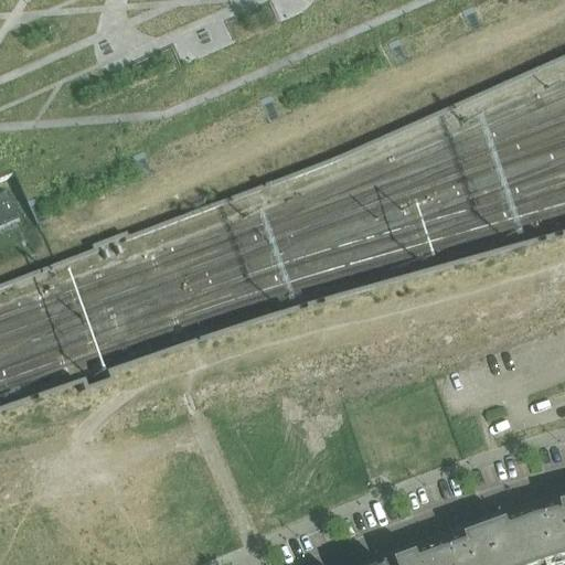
[(6,194),(0,195),(0,231),(18,223),(6,194)]
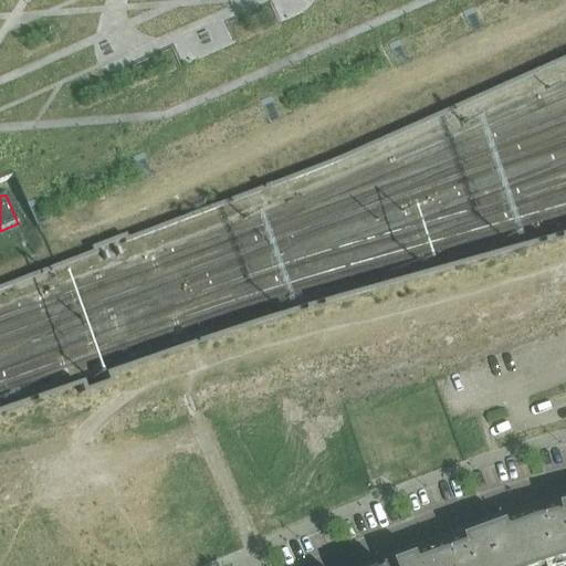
[(555,565),(565,563),(565,506),(535,515),(439,551),(444,565),(555,565)]
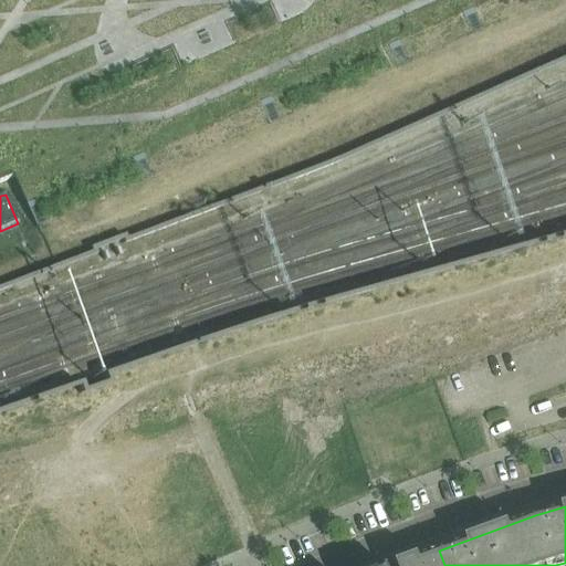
[(444,565),(439,551),(397,565),(444,565)]
